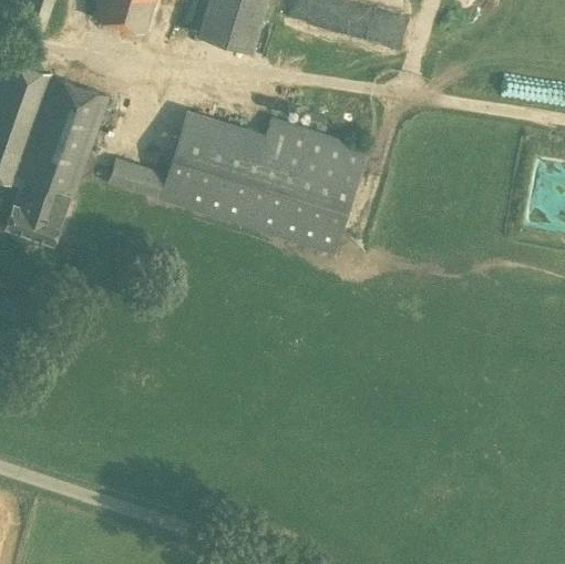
[(38,37),(42,38),(54,0),(24,0),(16,29),(22,31),(21,32),(38,38),(38,37)]
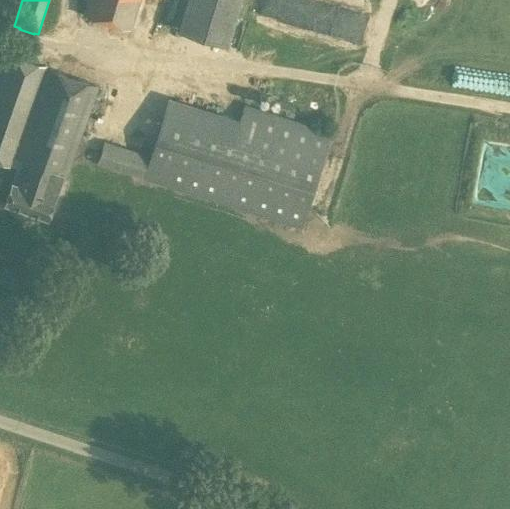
[(141,0),(88,0),(84,16),(133,29),(141,0)]
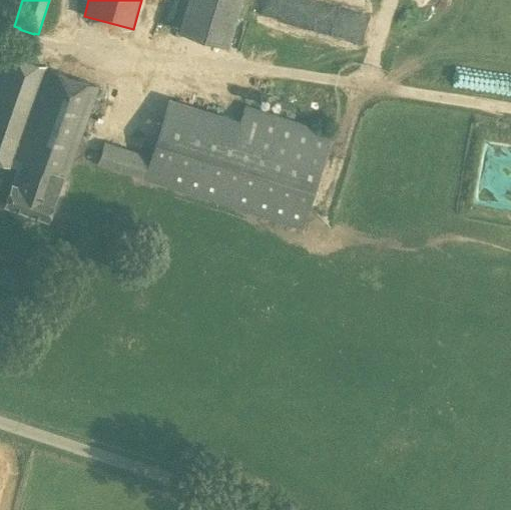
[(242,0),(187,0),(178,32),(227,47),(242,0)]
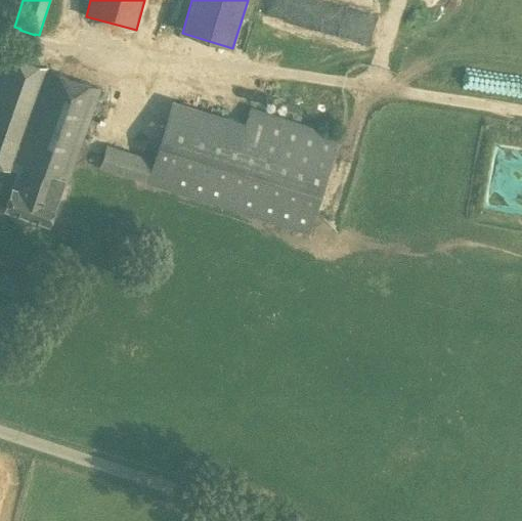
[(101,91),(7,57),(0,78),(0,168),(17,175),(13,185),(13,188),(12,187),(5,210),(48,225),(62,184),(69,184),(77,163),(85,160),(89,147),(84,139),(101,91)]
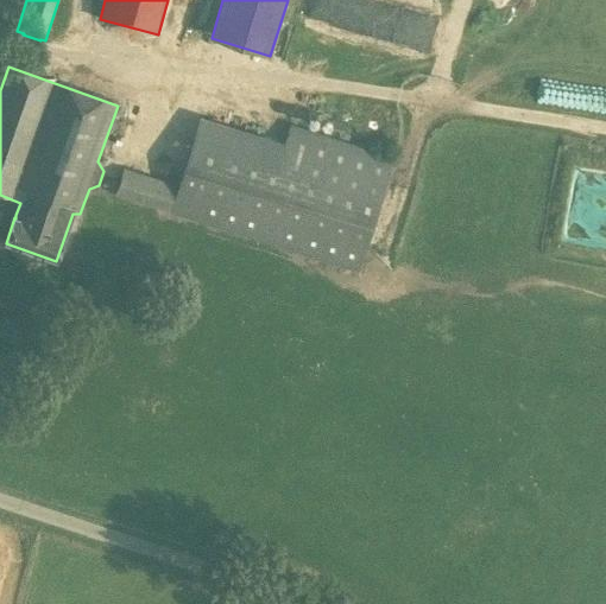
[(201,118),(174,215),(358,273),(360,268),(380,205),(395,159),(291,126),(285,144),(201,118)]
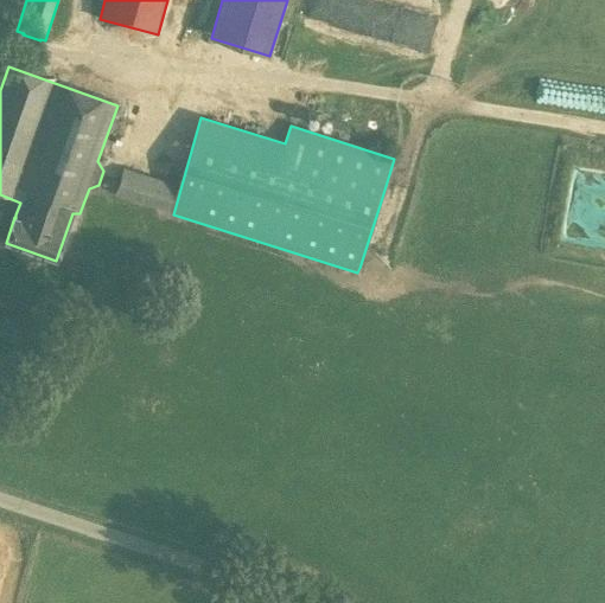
[(116,191),(115,197),(167,213),(176,186),(123,170),(116,191)]
